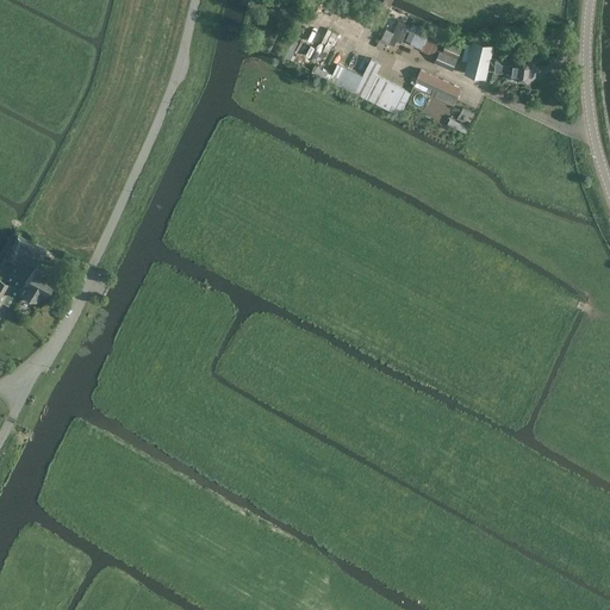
[(399,18),(388,39),(394,43),(405,22),(399,18)]
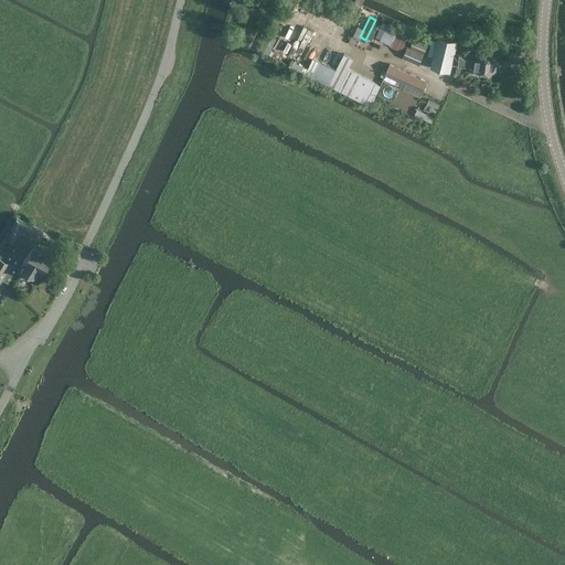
[(390,46),(402,53),(407,40),(396,34),(398,30),(382,23),(375,39),(390,45),(390,46)]
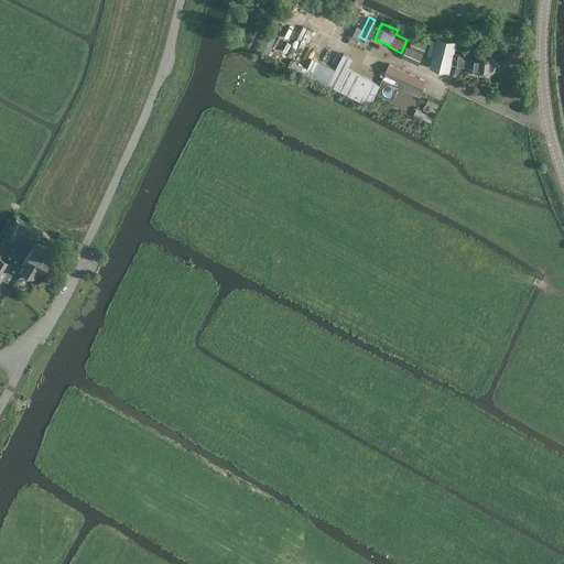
[(407,40),(409,41),(412,35),(398,29),(398,30),(396,34),(407,40)]
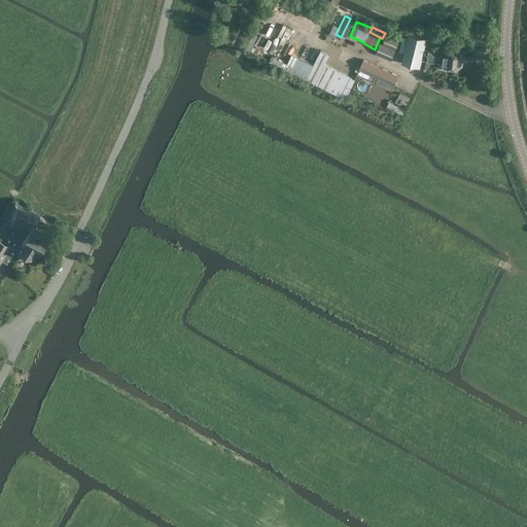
[(422,62),(424,49),(427,39),(409,34),(401,63),(420,67),(422,62)]
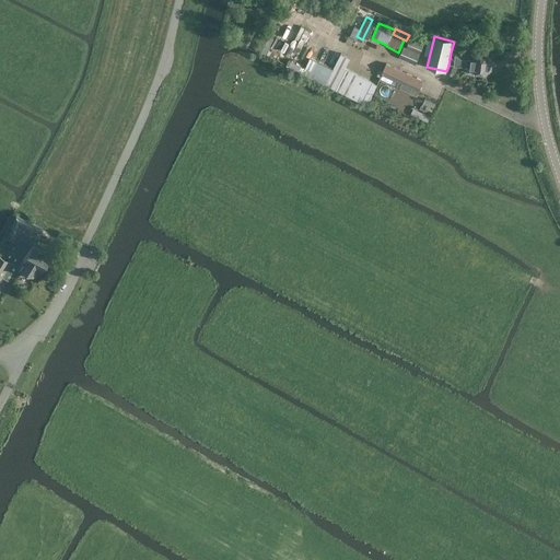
[(398,57),(401,59),(415,65),(419,54),(420,54),(423,44),(410,37),(406,47),(404,46),(398,57)]
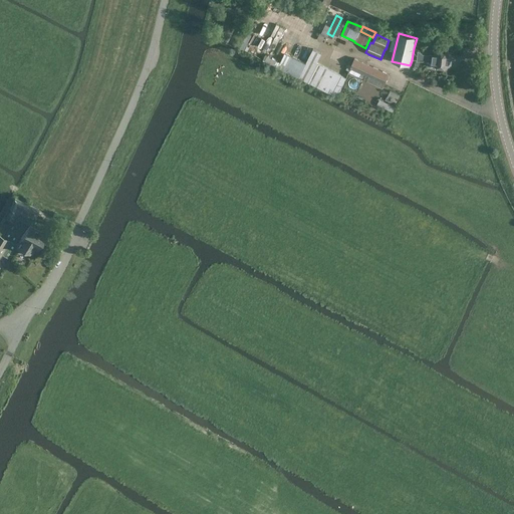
[(263,61),(339,94),(347,75),(318,62),(322,51),(313,47),(307,61),(285,52),(281,60),(266,54),(263,61)]
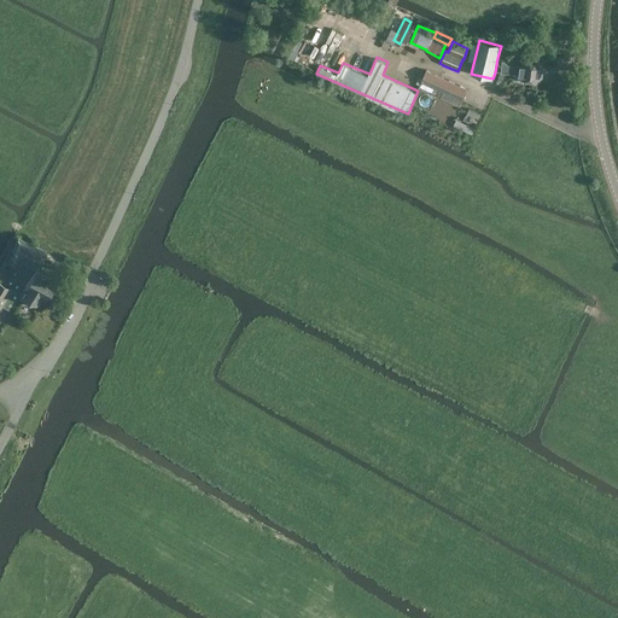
[(502,59),(497,58),(495,73),(518,74),(525,82),(525,83),(535,83),(543,77),(543,68),(537,60),(528,59),(519,65),(509,64),(502,59)]
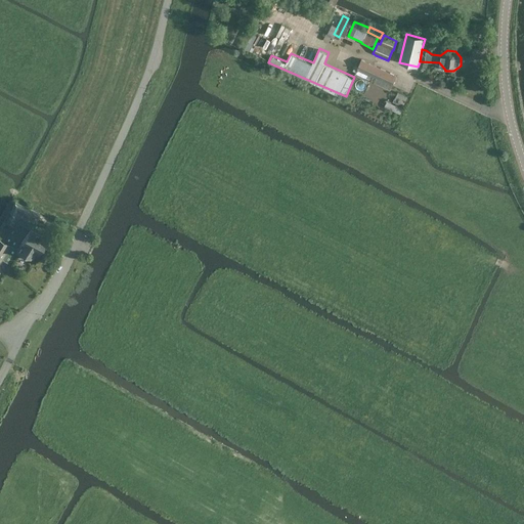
[(356,70),(357,70),(391,86),(395,76),(361,59),(356,70)]
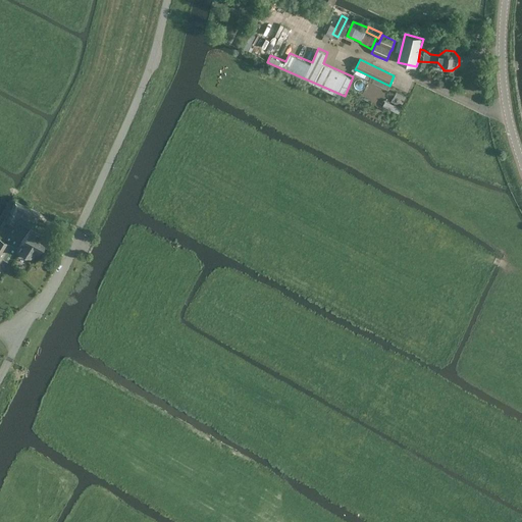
[(401,109),(385,101),(384,101),(382,105),(399,113),(401,109)]
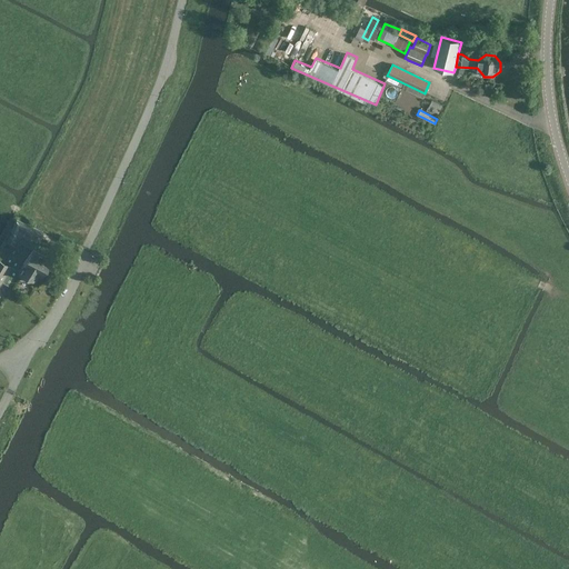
[(41,276),(51,259),(45,256),(51,246),(39,239),(43,230),(16,218),(11,227),(13,228),(0,249),(22,263),(17,272),(20,273),(21,272),(21,273),(20,276),(20,277),(28,281),(29,281),(31,279),(33,281),(38,273),(41,276)]
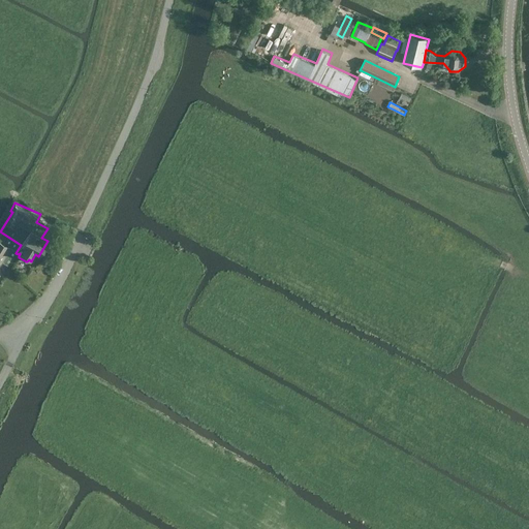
[(19,254),(16,253),(21,245),(0,231),(0,263),(1,261),(11,268),(19,254)]
